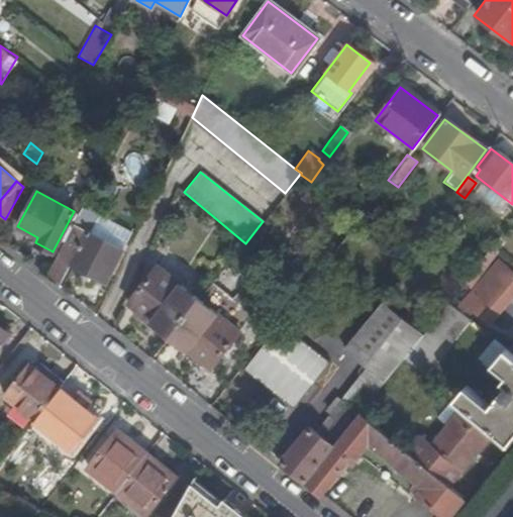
[(46,277),(59,286),(71,264),(105,282),(122,249),(83,228),(90,214),(81,209),(46,277)]
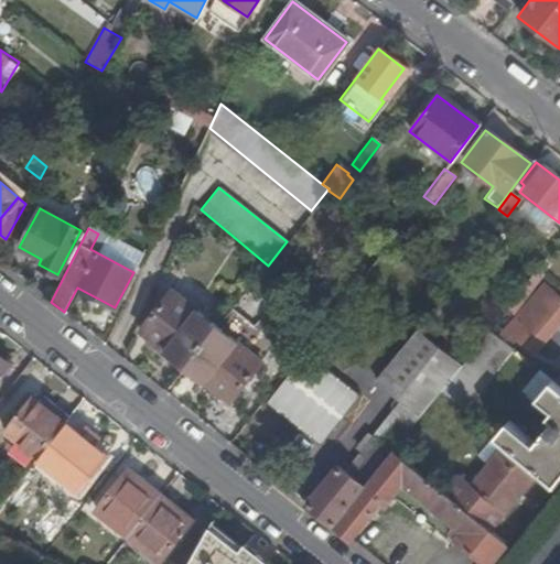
[(510,315),(541,273),(535,268),(504,310),(510,315)]
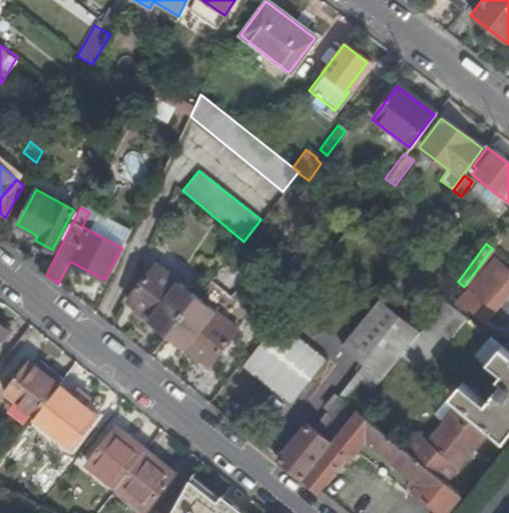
[(482,322),(508,290),(508,275),(492,261),(455,305),(460,309),(463,305),(482,322)]
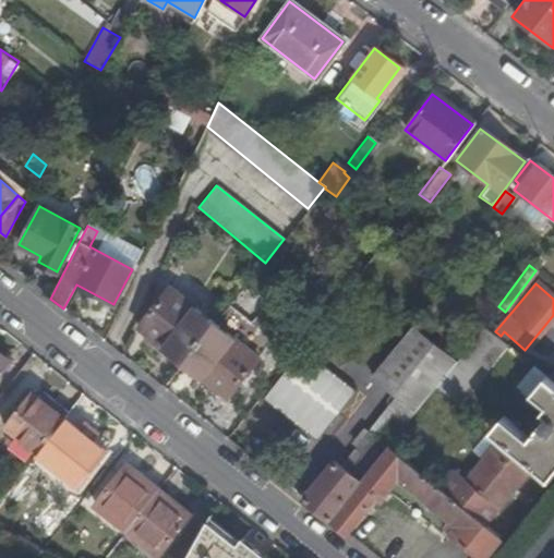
[(137,326),(184,363),(216,323),(169,286),(137,326)]
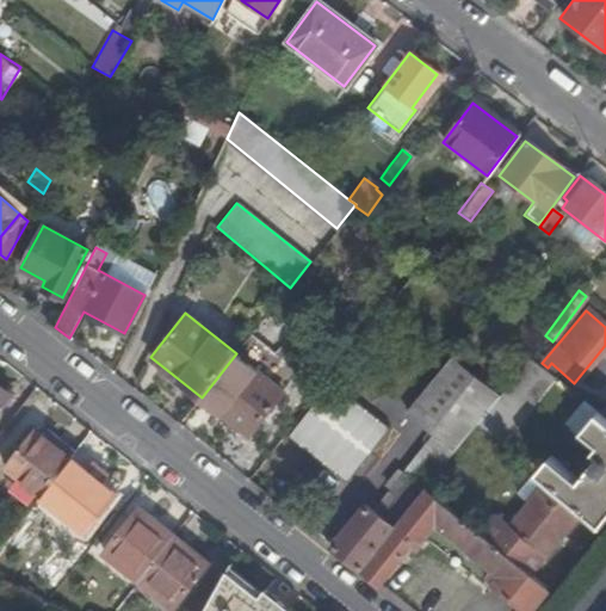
[(236,353),(202,397),(252,439),(288,395),(236,353)]
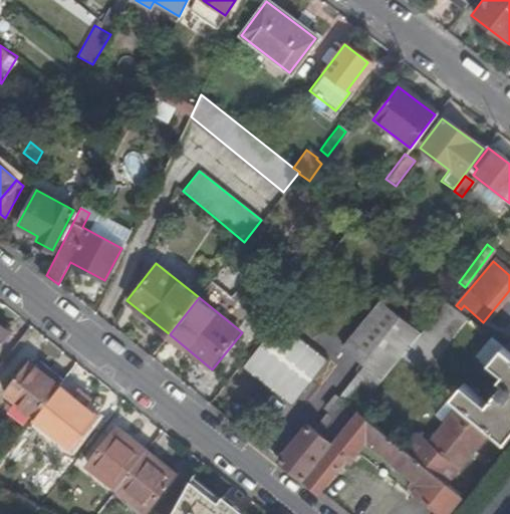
[(381,379),(401,355),(419,333),(377,300),(340,346),(363,364),(381,379)]
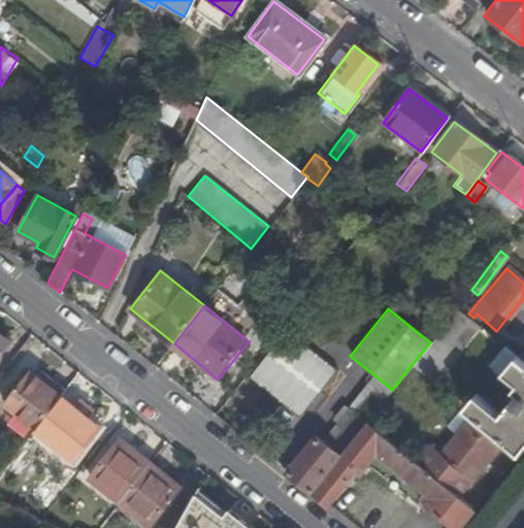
[(431,382),(477,326),(457,309),(456,310),(430,342),(412,365),(431,382)]
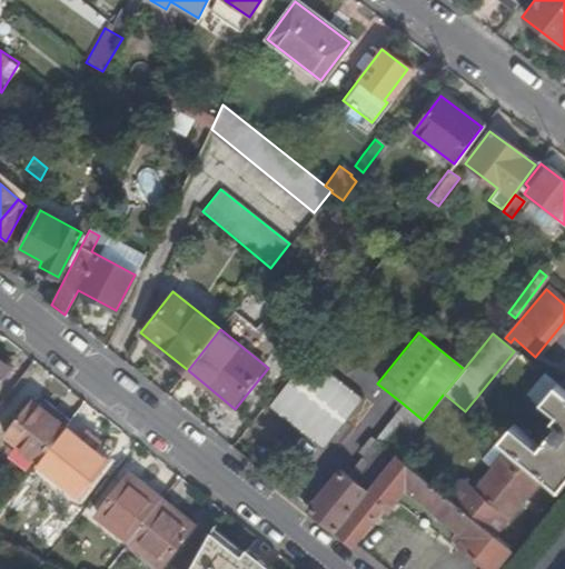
[(305,357),(268,408),(324,449),(362,398),(305,357)]
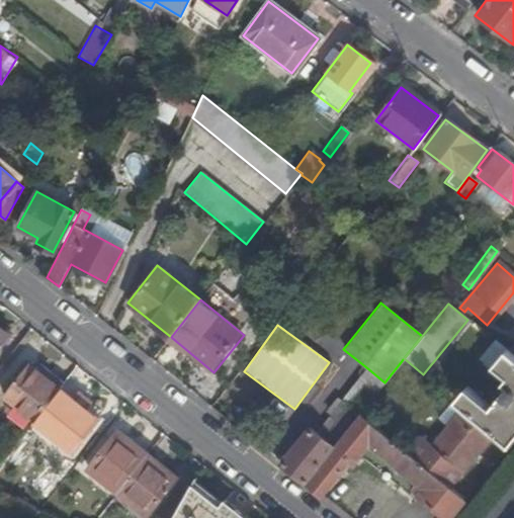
[(508,445),(513,437),(513,357),(508,352),(504,350),(487,371),(506,386),(489,407),(480,399),(482,395),(476,390),(473,394),(464,386),(454,400),(493,432),(508,445)]
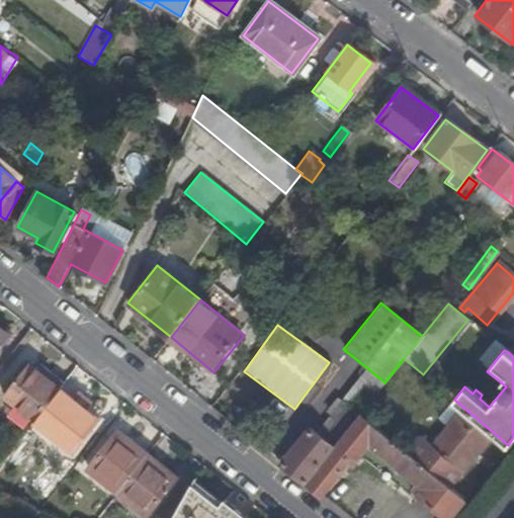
[(30,420),(57,387),(25,362),(0,396),(30,420)]
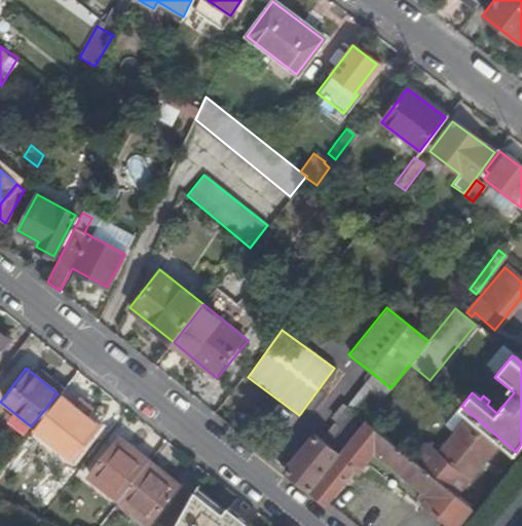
[(365,421),(390,388),(372,373),(346,405),(365,421)]
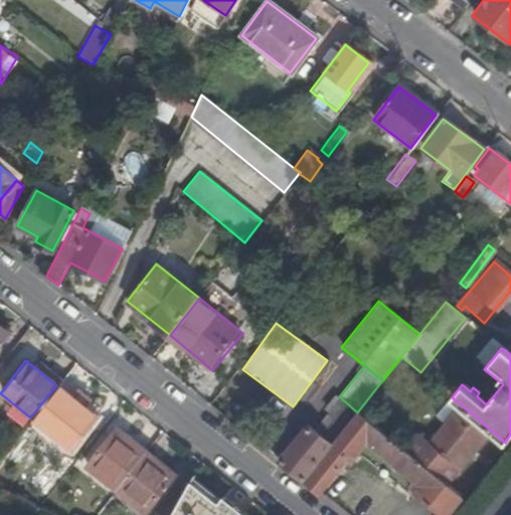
[(69,397),(56,385),(30,417),(29,419),(68,451),(96,417),(84,408),(89,402),(74,390),(69,397)]
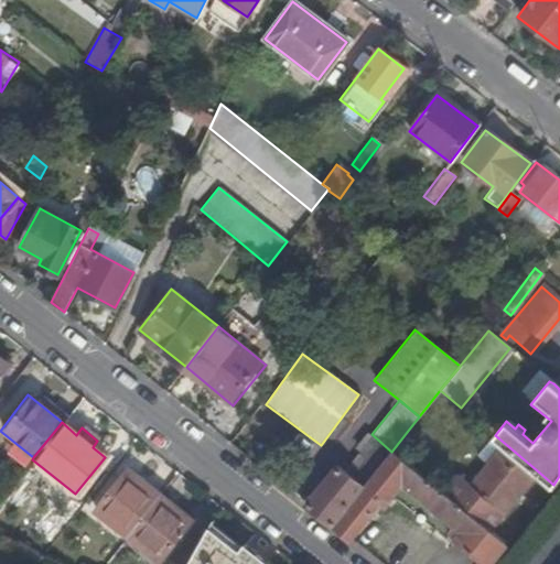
[(391,452),(372,434),(356,453),(365,459),(355,472),(361,476),(356,481),(336,466),(305,505),(331,525),(333,524),(391,452)]
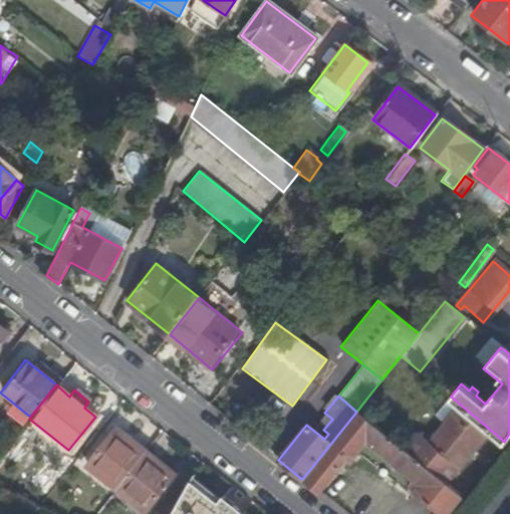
[(445,483),(489,429),(451,397),(449,396),(433,416),(443,424),(428,443),(416,434),(403,449),(445,483)]
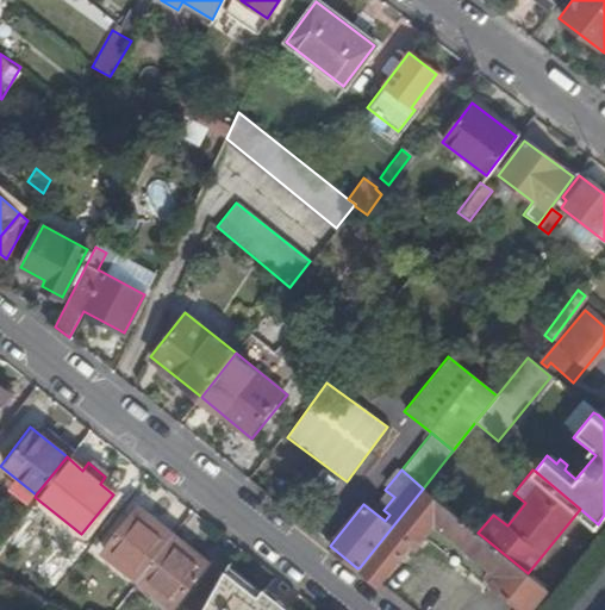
[(522,609),(526,609),(546,589),(528,573),(478,533),(423,489),(360,567),(376,584),(410,543),(413,547),(423,536),(432,523),(496,577),(490,584),(522,609)]
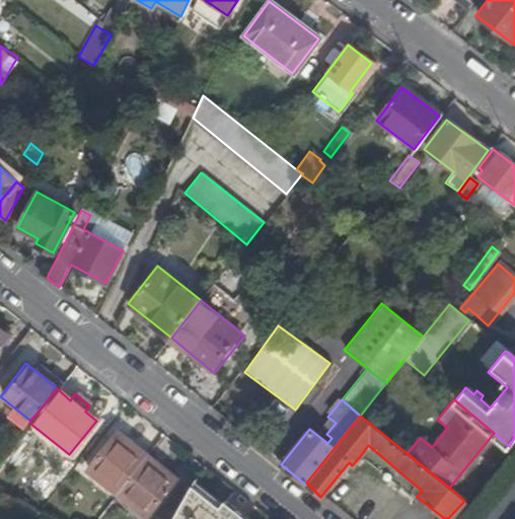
[(83,470),(113,495),(144,456),(114,432),(83,470)]
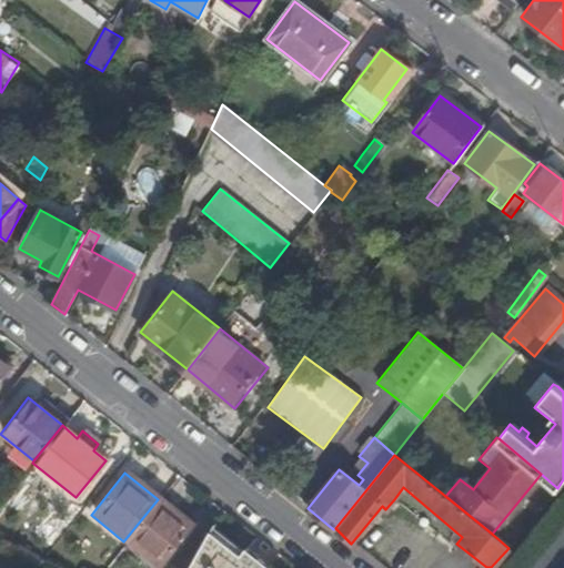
[(403,487),(394,499),(453,548),(456,544),(462,537),(403,487)]
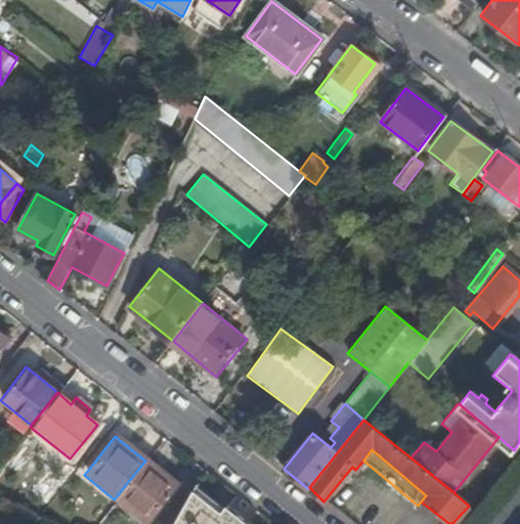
[(145,461),(114,499),(144,523),(175,484),(145,461)]
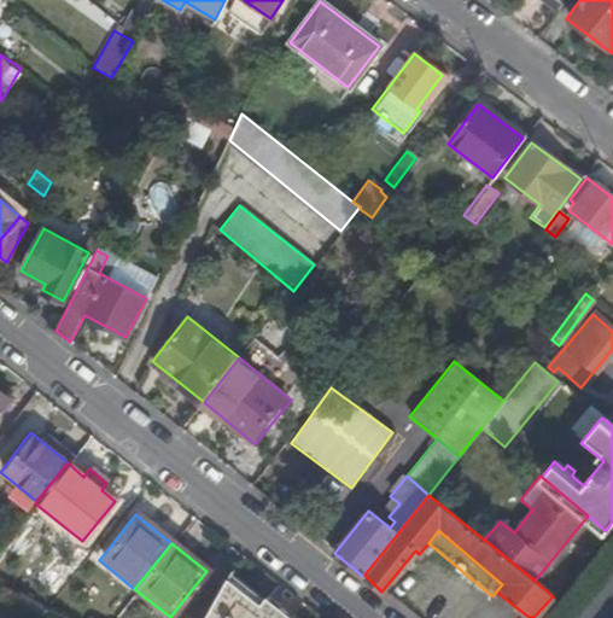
[(226,577),(202,617),(291,617),(263,596),(258,604),(226,577)]
